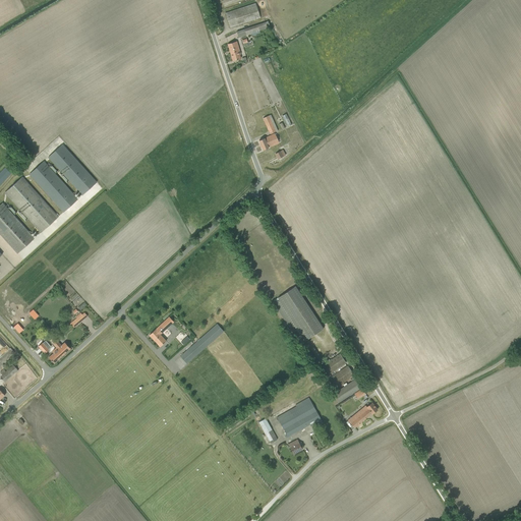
[(225,13),(230,27),(261,17),(255,3),(225,13)]
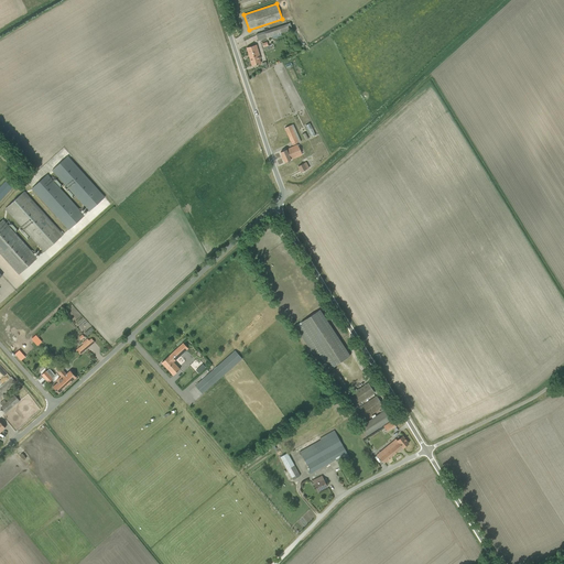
[(257,34),(258,41),(292,30),(290,23),(257,34)]
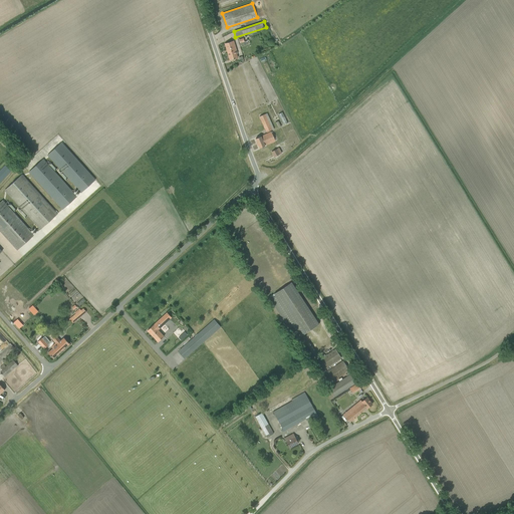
[(230,42),(225,43),(230,60),(235,59),(238,58),(236,51),(237,51),(233,41),(230,42)]
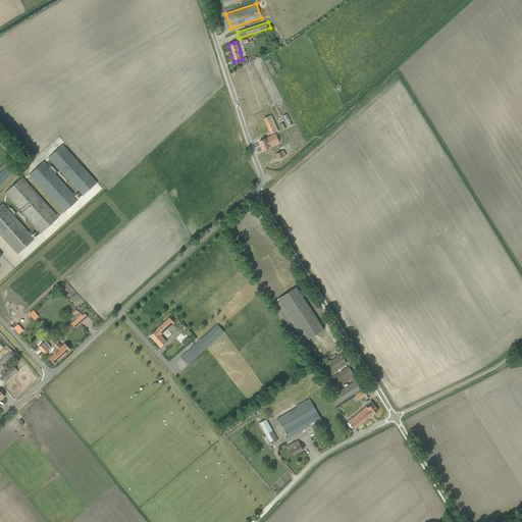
[(269,57),(264,59),(266,64),(267,63),(272,75),(276,73),(269,57)]
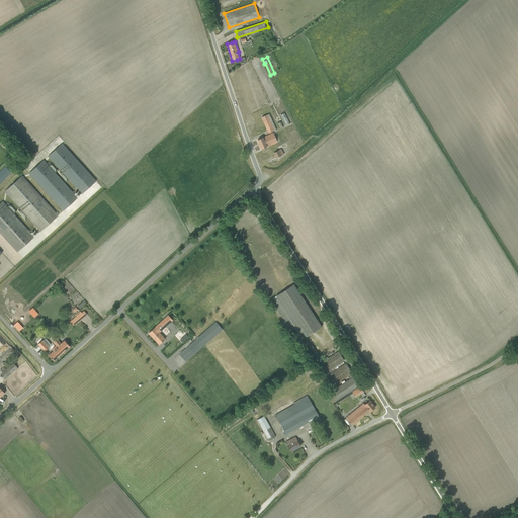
[(284,113),(280,115),(286,125),(289,124),(284,113)]
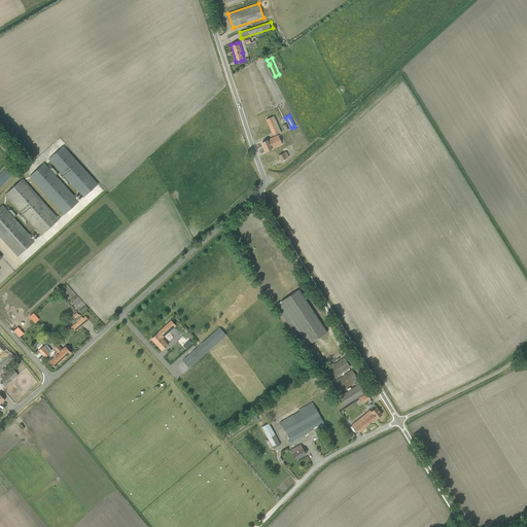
[(272,117),(267,119),(274,136),(279,133),(272,117)]
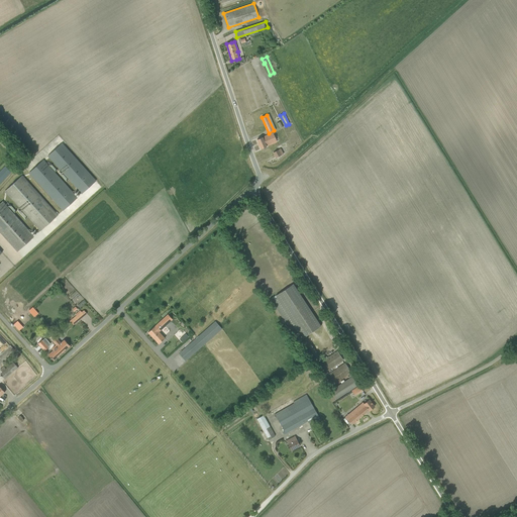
[(257,139),(261,148),(277,141),(273,132),(257,139)]
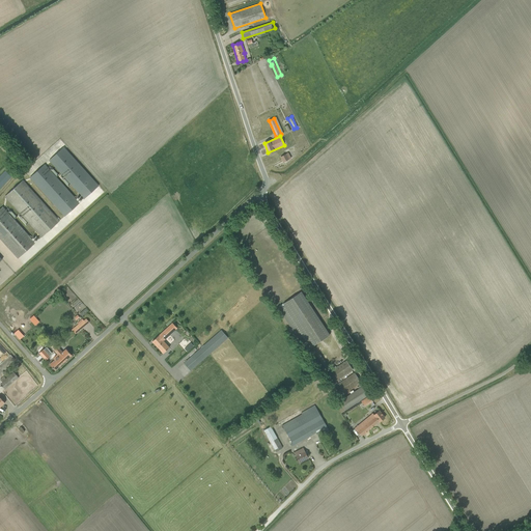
[(50,160),(84,198),(99,186),(63,147),(50,160)]
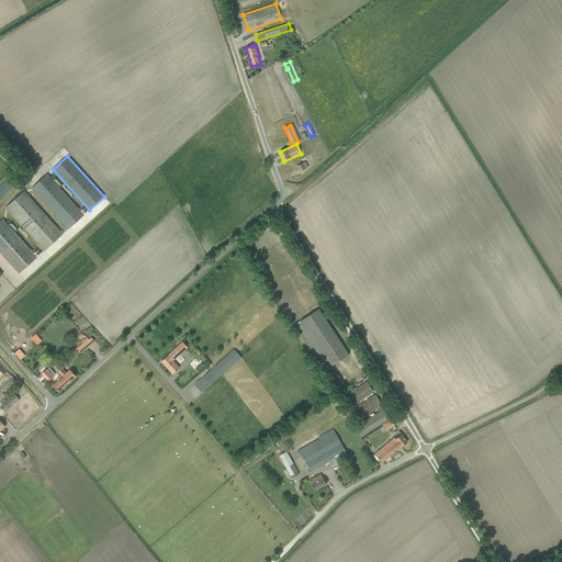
[(296,166),(300,171),(307,167),(305,161),(296,166)]
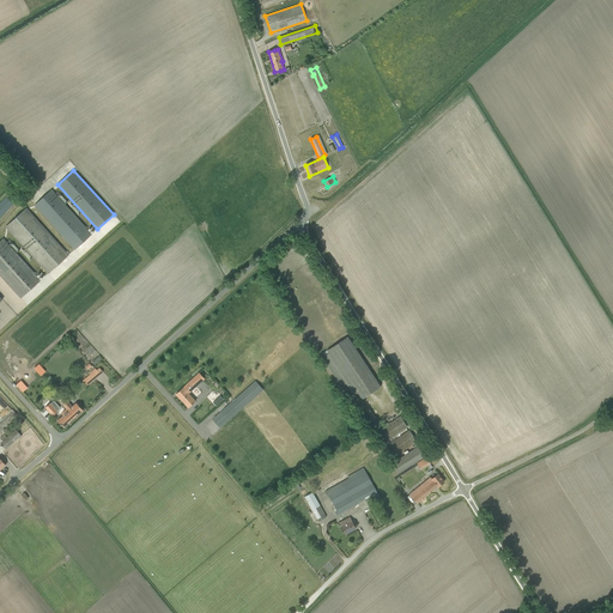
[(35,205),(76,249),(91,235),(50,190),(35,205)]
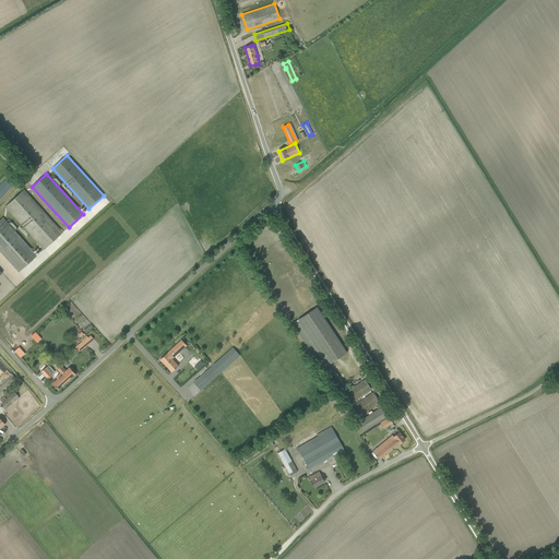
[(0,186),(0,198),(12,187),(11,186),(7,181),(6,180),(0,186)]
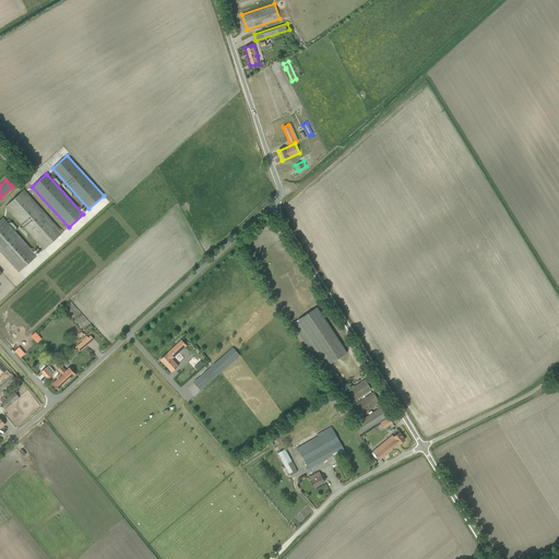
[(6,206),(44,249),(62,234),(23,190),(6,206)]
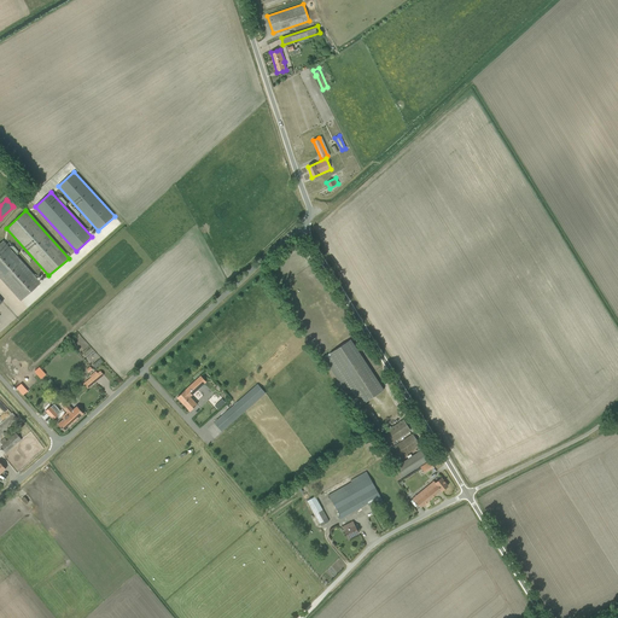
[(0,243),(0,278),(21,301),(41,283),(4,240),(0,243)]
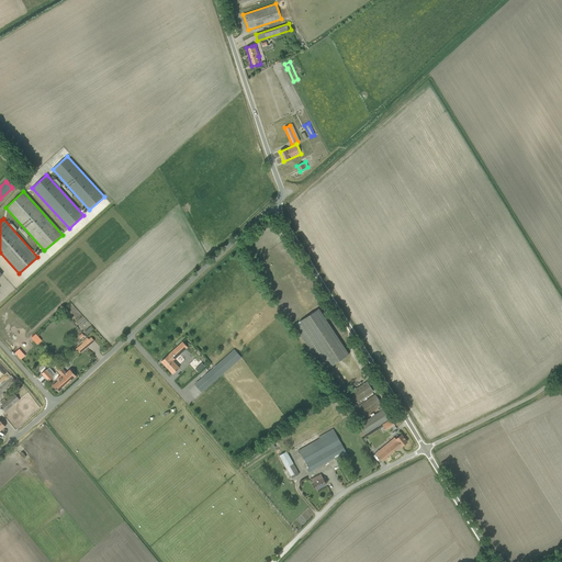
[(300,322),(301,324),(295,327),(323,369),(328,366),(329,368),(349,355),(318,310),(300,322)]
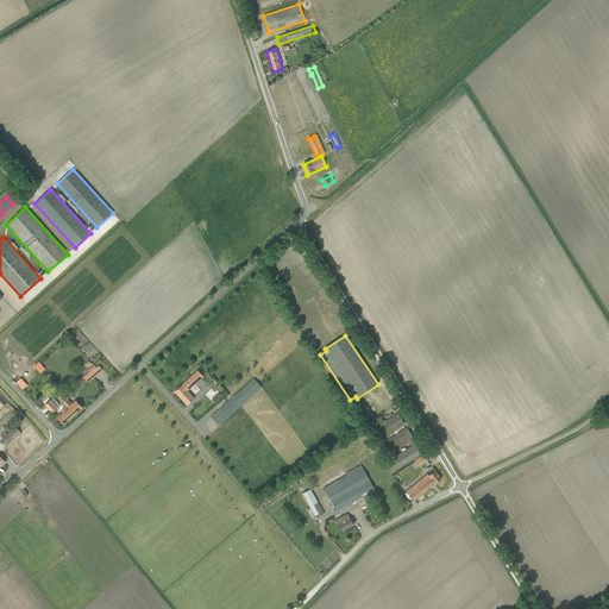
[(82,378),(86,383),(100,371),(94,365),(89,370),(90,371),(82,378)]
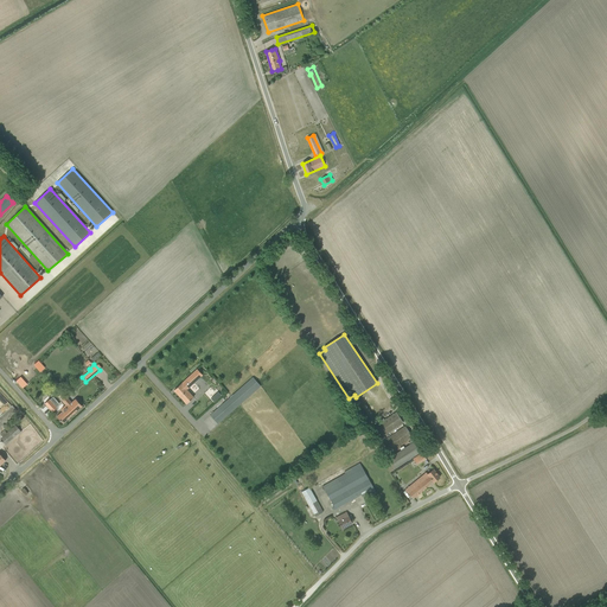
[(174,390),(186,404),(193,397),(186,390),(203,375),(197,369),(174,390)]
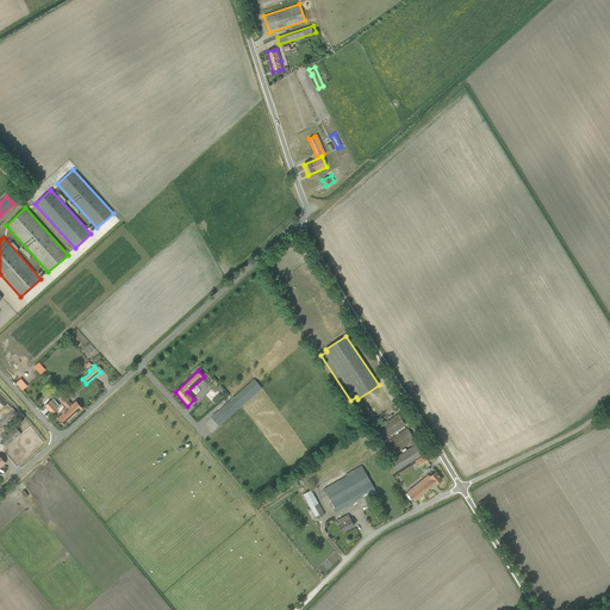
[(254,379),(211,417),(219,425),(262,387),(254,379)]
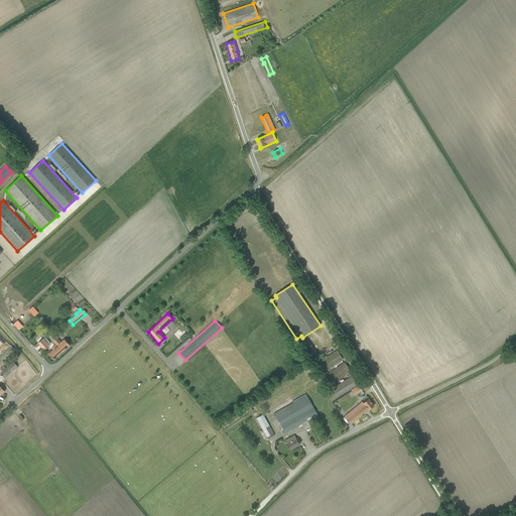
[(52,334),(49,337),(51,339),(56,344),(55,345),(62,352),(70,345),(65,339),(60,343),(52,334)]
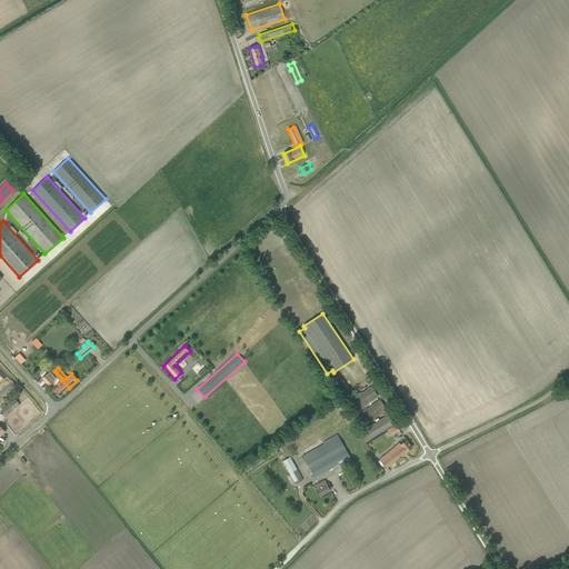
[(42,378),(49,386),(52,382),(46,375),(42,378)]
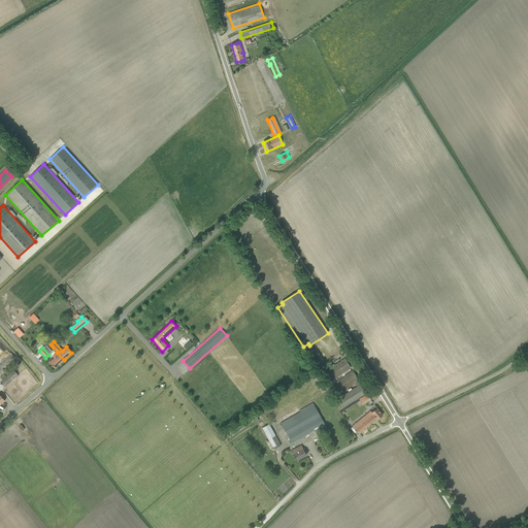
[(0,362),(0,370),(14,357),(10,353),(0,362)]
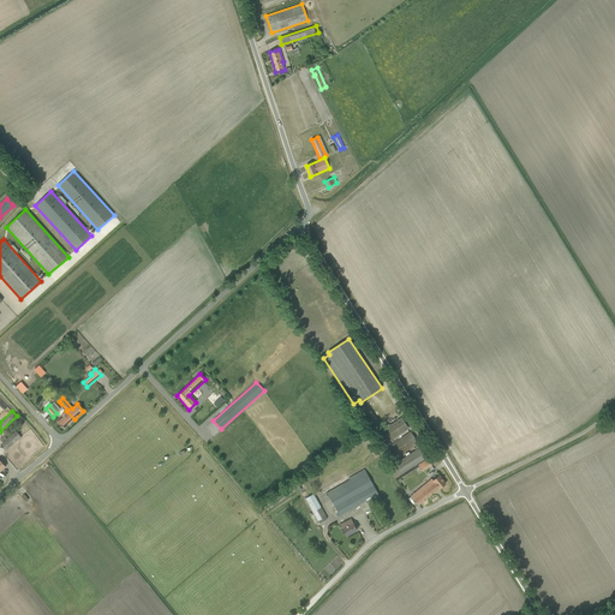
[(58,422),(64,429),(75,419),(66,411),(63,415),(64,417),(58,422)]
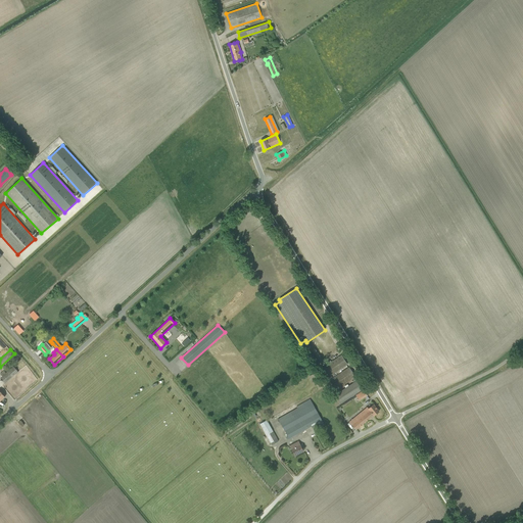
[(325,379),(347,365),(341,355),(319,370),(325,379)]
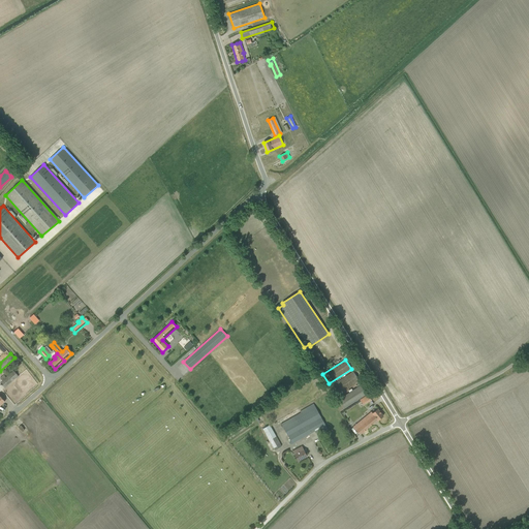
[(0,382),(5,389),(19,376),(13,371),(0,382)]
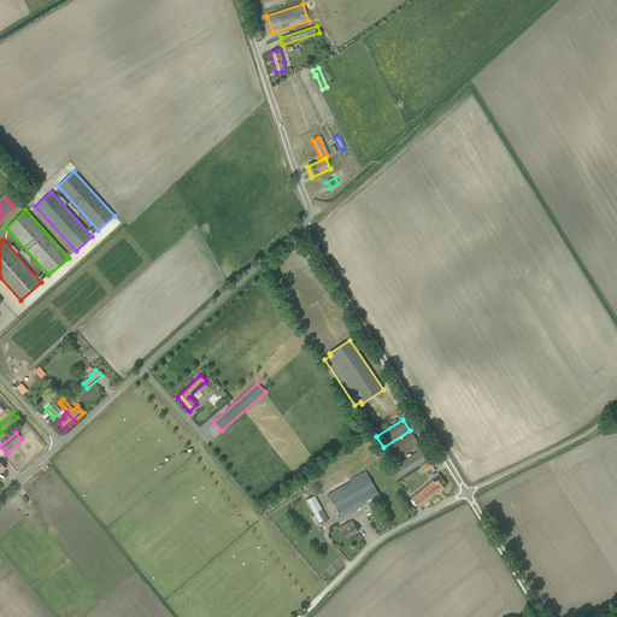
[(394,462),(415,448),(418,446),(419,445),(412,434),(387,450),(394,462)]
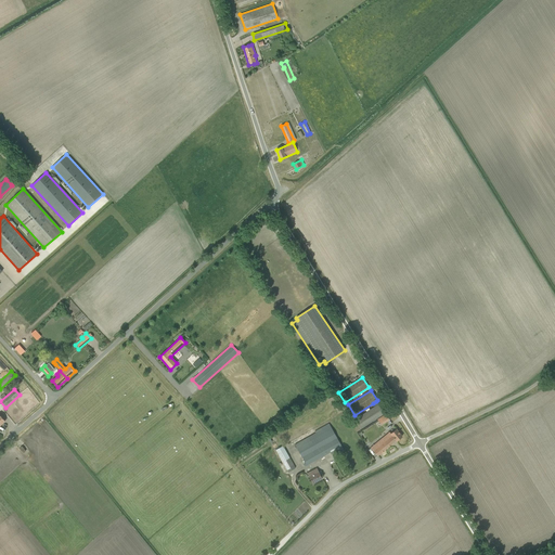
[(378,404),(376,401),(373,403),(375,407),(356,420),(361,428),(385,413),(379,403),(378,404)]
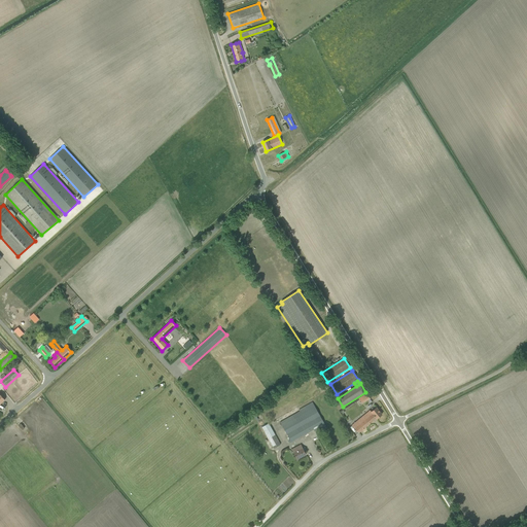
[(289,443),(324,423),(312,402),(299,410),(300,411),(280,422),(290,440),(288,441),(289,443)]
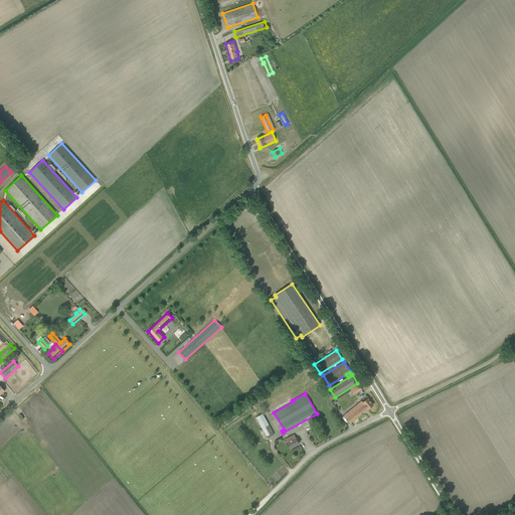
[(373,404),(367,398),(363,402),(361,401),(344,415),(350,422),(367,408),(368,409),(373,404)]
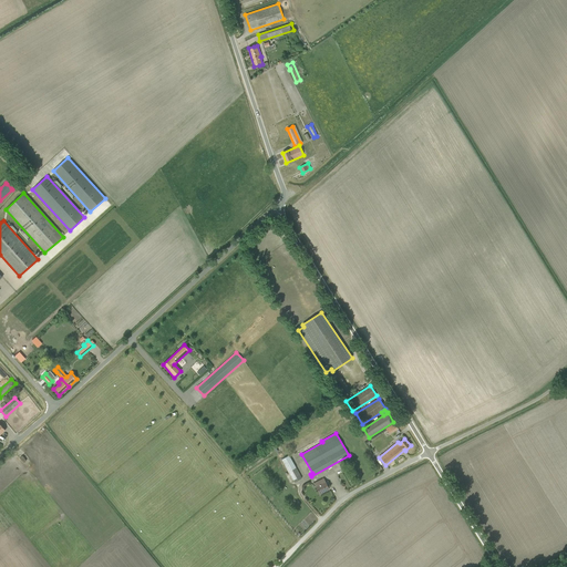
[(289,455),(281,460),(288,471),(295,482),(302,478),(296,467),(289,455)]
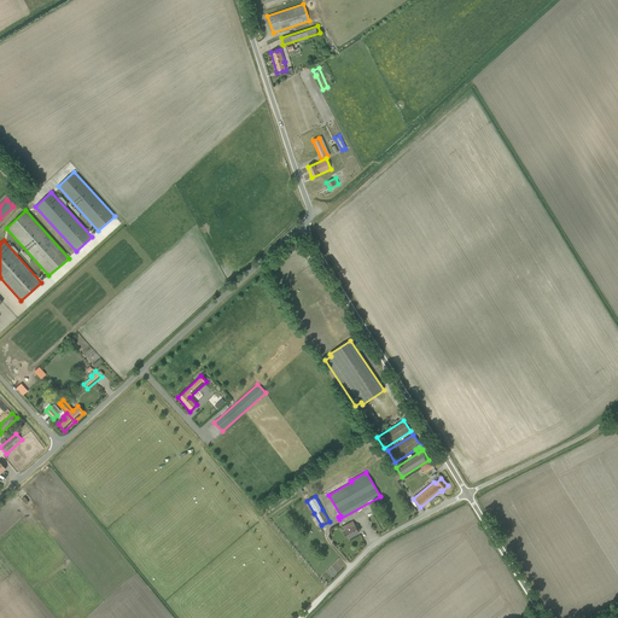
[(359,534),(353,522),(348,524),(350,528),(344,530),(349,538),(359,534)]
